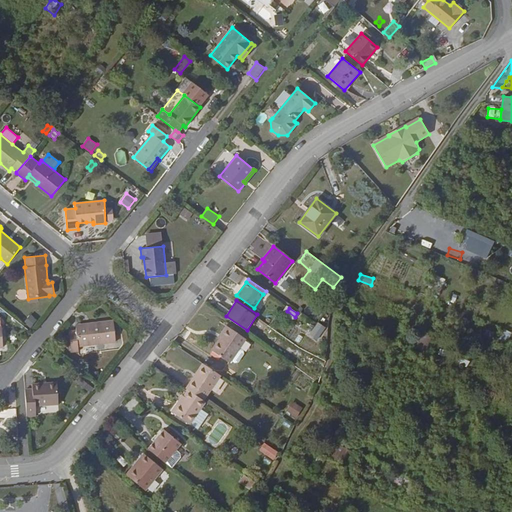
[(295,317),(287,311),(283,315),(292,321),(295,317)]
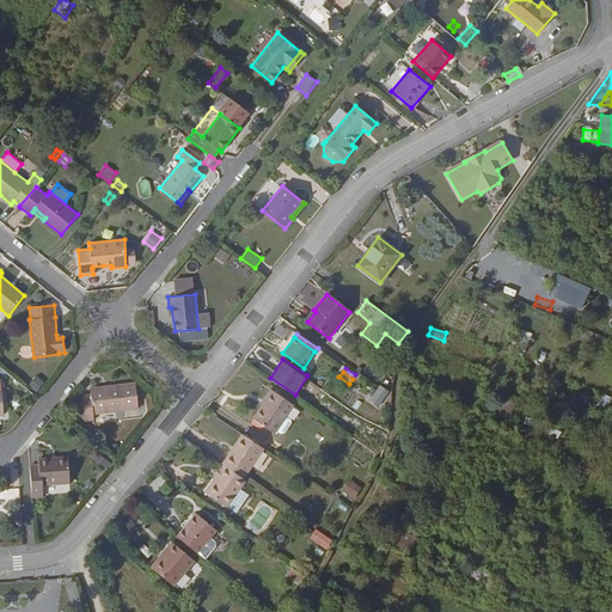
[(28,385),(36,392),(46,384),(37,375),(28,385)]
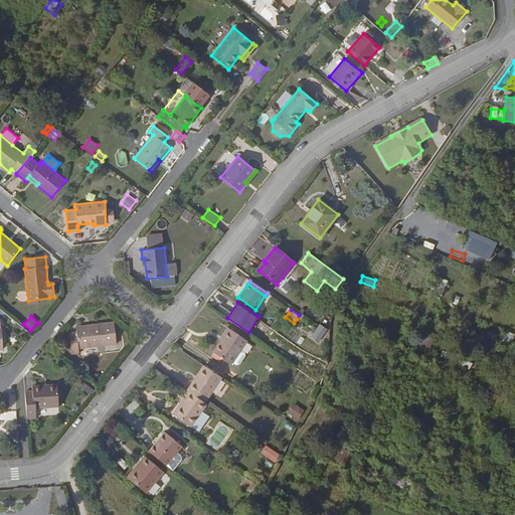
[(69,336),(71,351),(71,354),(79,353),(78,349),(117,344),(114,322),(75,327),(94,325),(94,328),(76,330),(76,332),(68,333),(69,336)]
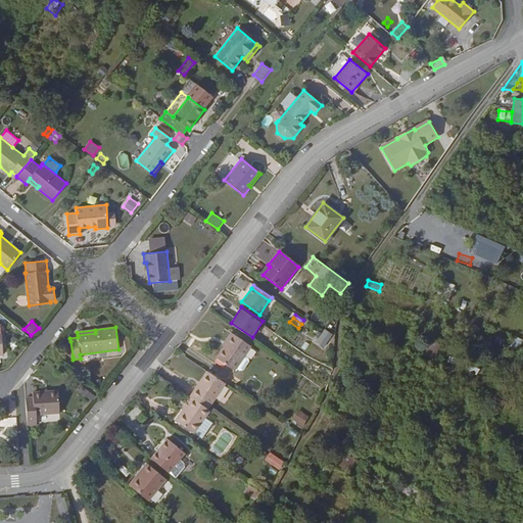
[(222,345),(224,346),(232,333),(230,332),(222,345)]
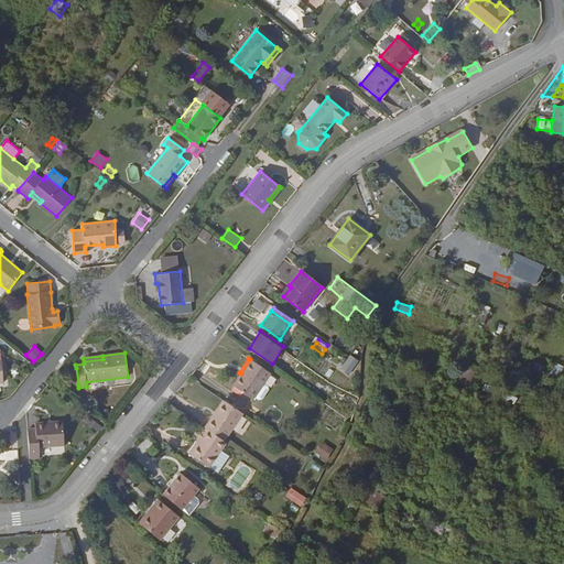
[(250,359),(241,373),(232,387),(252,400),(271,373),(250,359)]
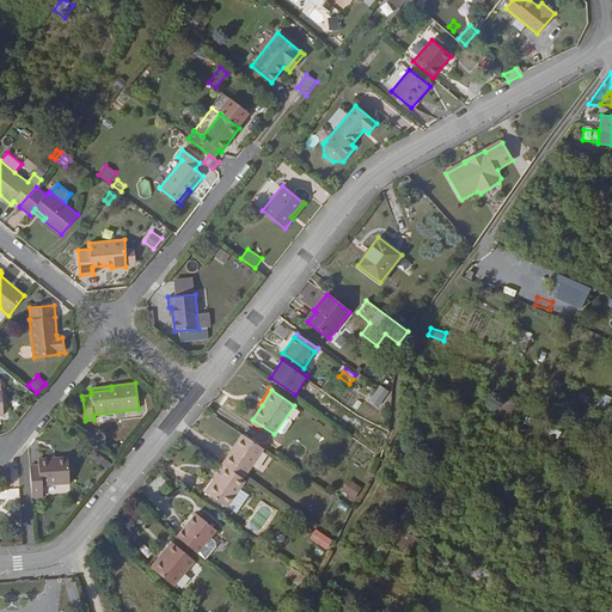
[(360,393),(350,408),(356,411),(366,398),(360,393)]
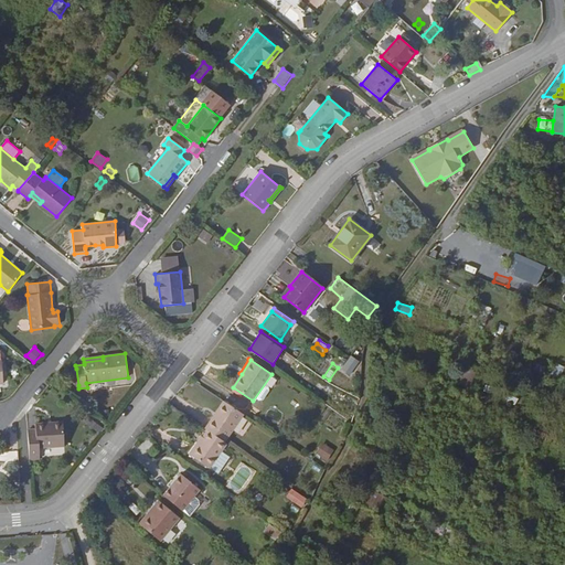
[(347,363),(337,375),(344,381),(354,369),(347,363)]
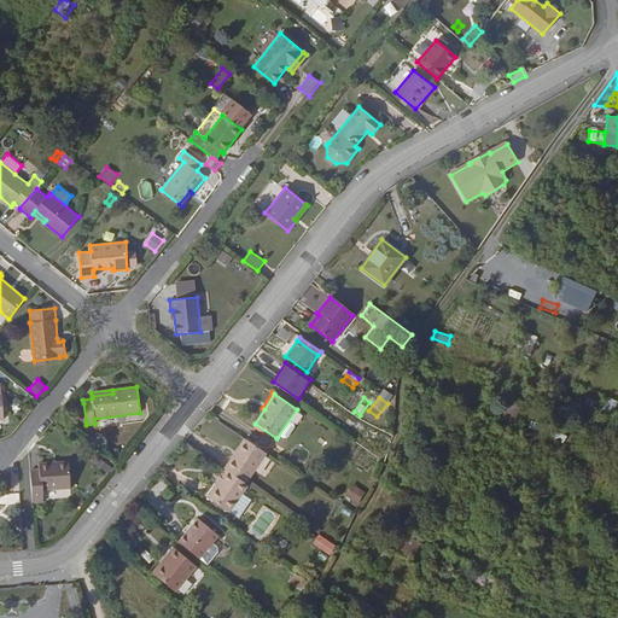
[(617,402),(608,397),(602,410),(612,414),(617,402)]
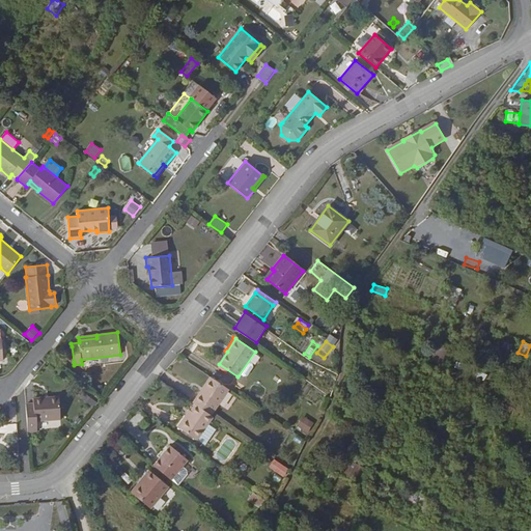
[(436,346),(435,361),(442,364),(447,351),(436,346)]
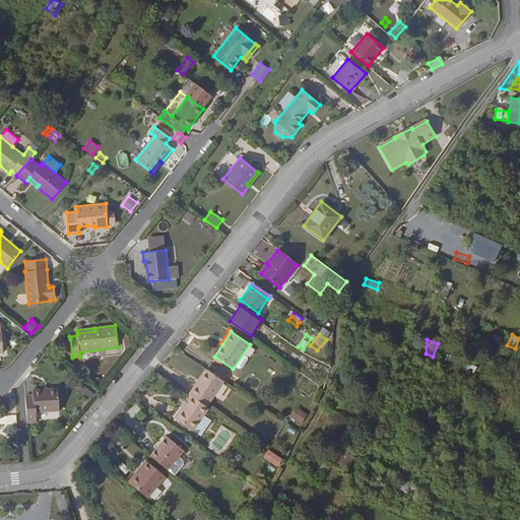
[(205,369),(197,382),(215,394),(224,381),(205,369)]
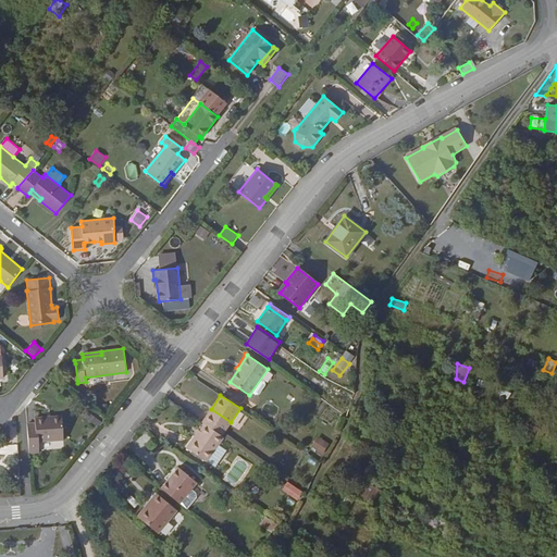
[(201,423),(203,424),(221,436),(231,422),(211,409),(201,423)]
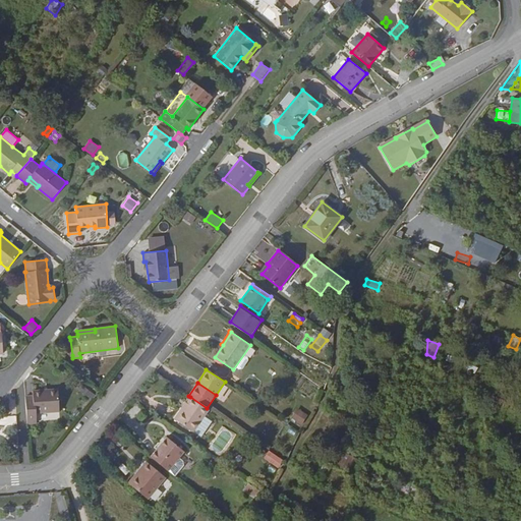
[(92,400),(95,395),(84,387),(80,392),(92,400)]
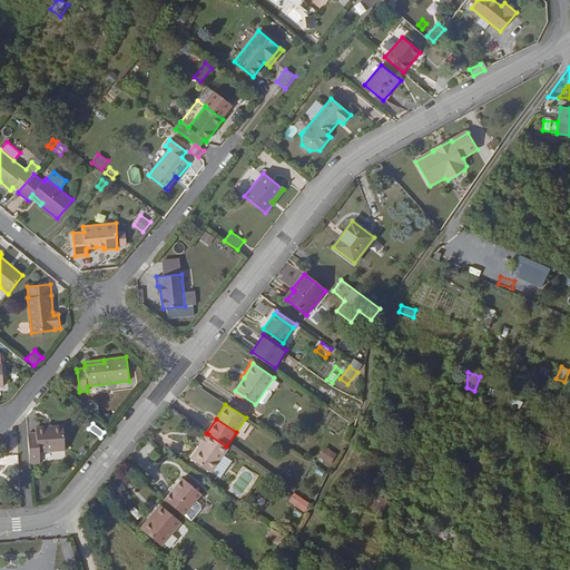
[(36,433),(28,433),(30,463),(40,463),(40,452),(66,450),(64,425),(36,428),(36,433)]
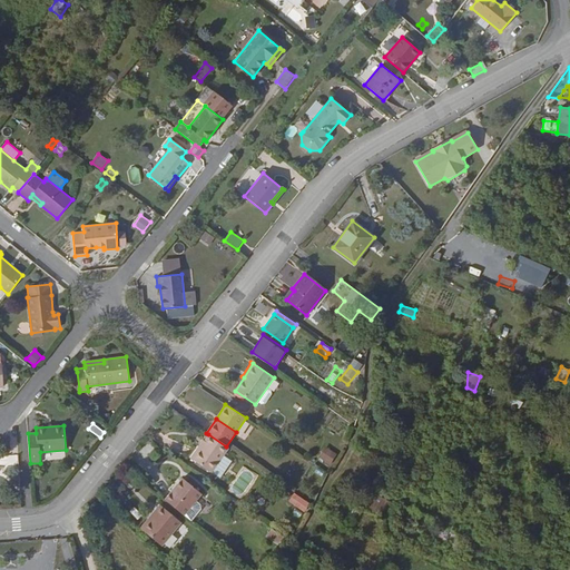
[(198,446),(190,459),(212,473),(212,472),(214,470),(224,455),(229,448),(226,446),(208,434),(199,446),(198,446)]
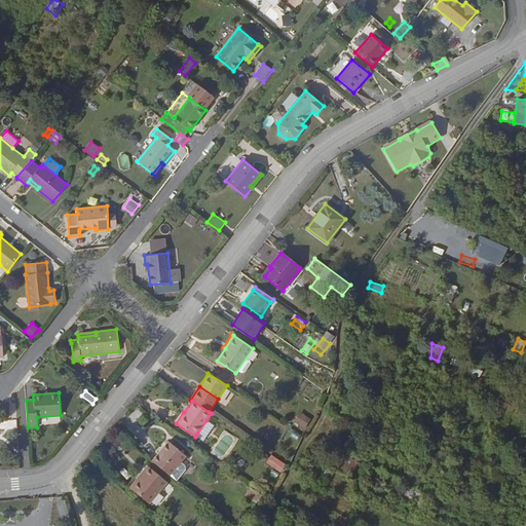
[(294,422),(304,429),(311,418),(300,411),(294,422)]
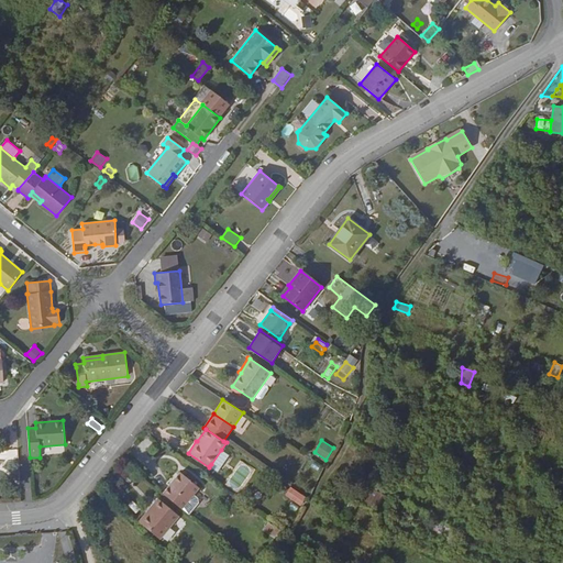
[(229,455),(221,450),(211,464),(209,466),(218,472),(229,455)]
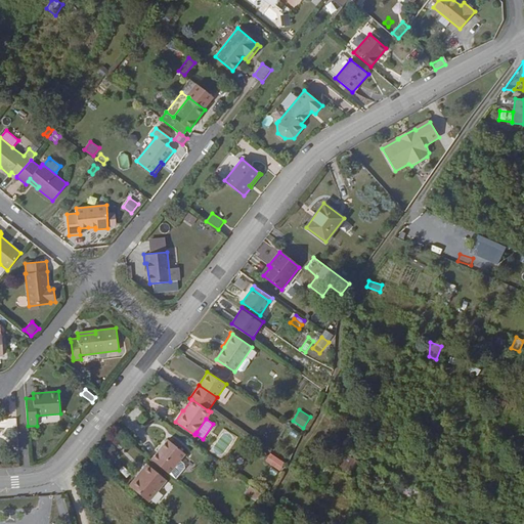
[(168,439),(151,460),(169,474),(179,462),(185,454),(168,439)]
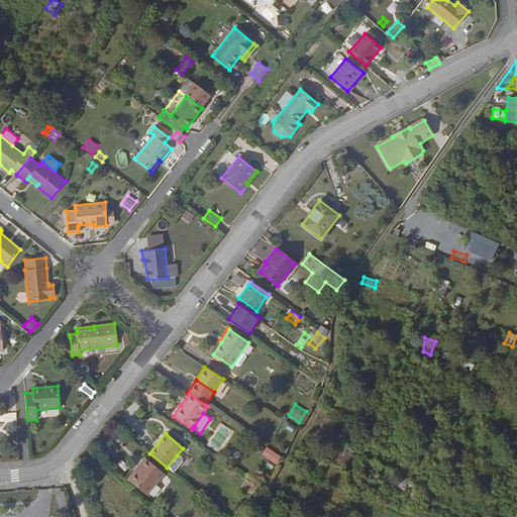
[(268,447),(263,454),(276,463),(280,456),(268,447)]
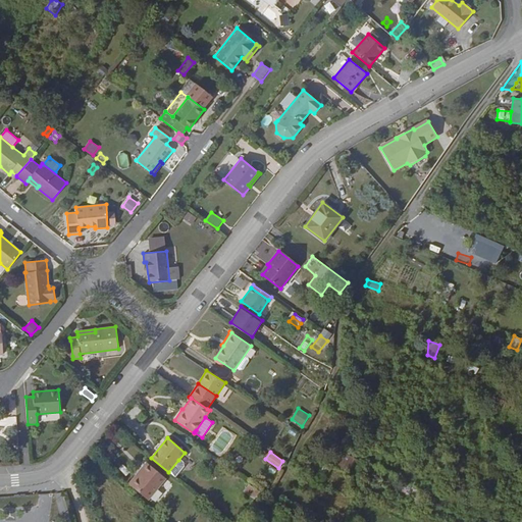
[(305,471),(310,460),(303,457),(298,468),(305,471)]
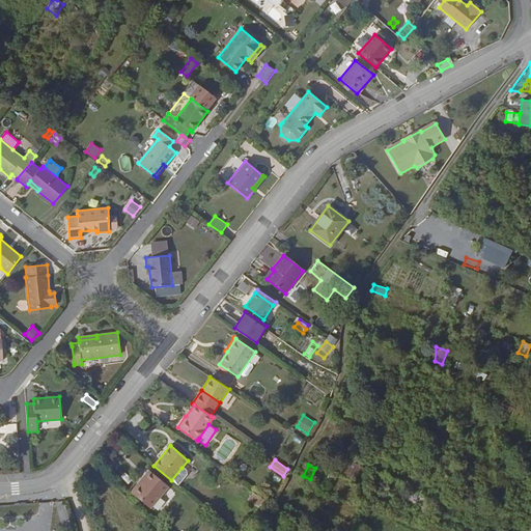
[(135,480),(138,482),(159,500),(169,486),(145,468),(135,480)]
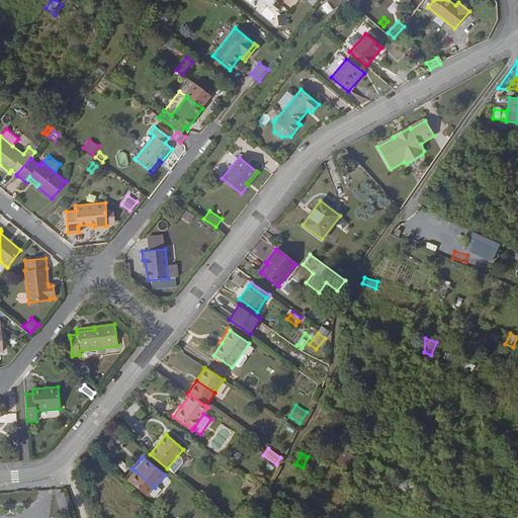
[(177,456),(167,468),(173,473),(182,463),(182,460),(177,456)]
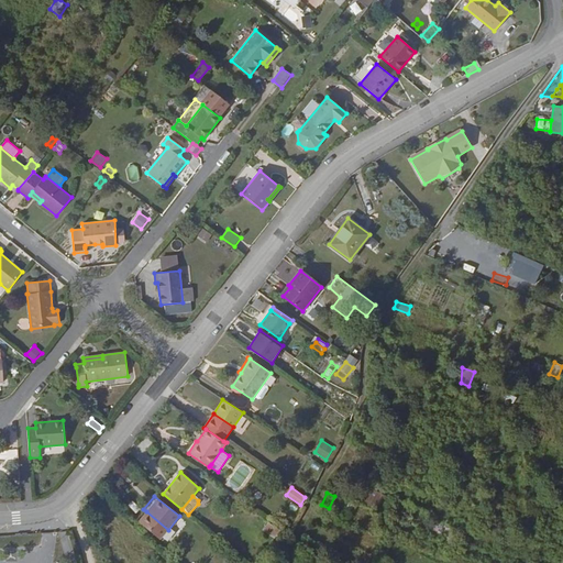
[(168,530),(146,511),(139,521),(159,540),(168,530)]
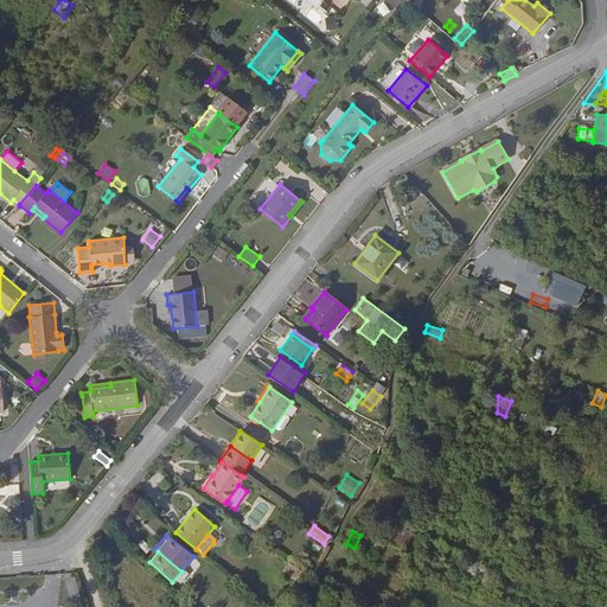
[(474,582),(486,587),(493,572),(481,567),(474,582)]
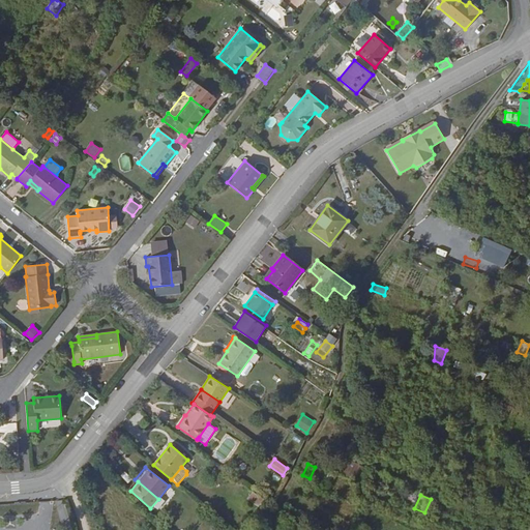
[(281,509),(276,517),(296,527),(299,520),(281,509)]
